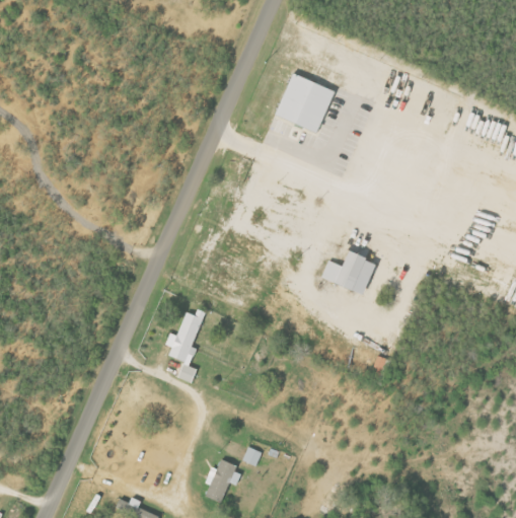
[(275,116),(317,133),(335,90),(292,73),(275,116)]
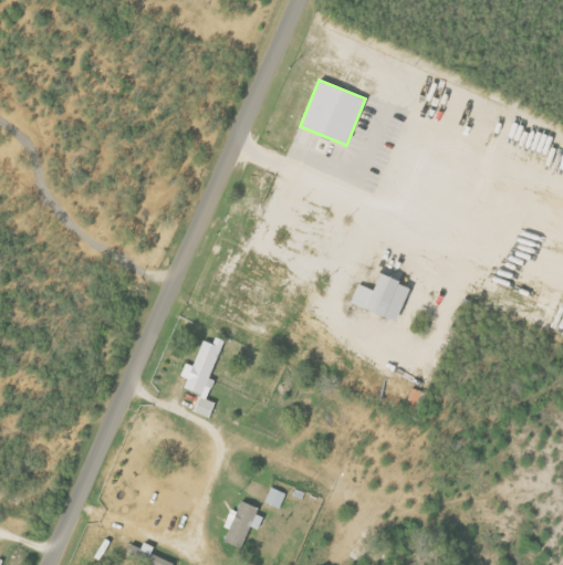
[(356,283),(348,304),(397,321),(410,285),(379,274),(374,290),(356,283)]
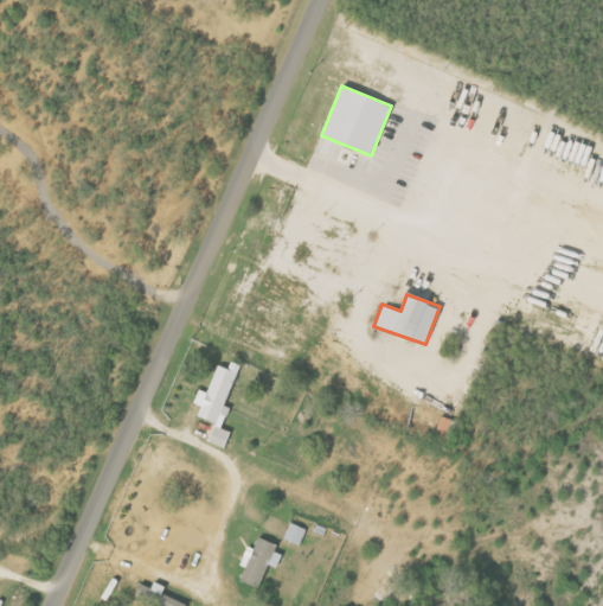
[(213,422),(206,441),(223,447),(229,431),(220,428),(228,407),(224,406),(238,365),(229,362),(226,368),(216,364),(205,391),(197,389),(192,403),(199,406),(196,416),(213,422)]
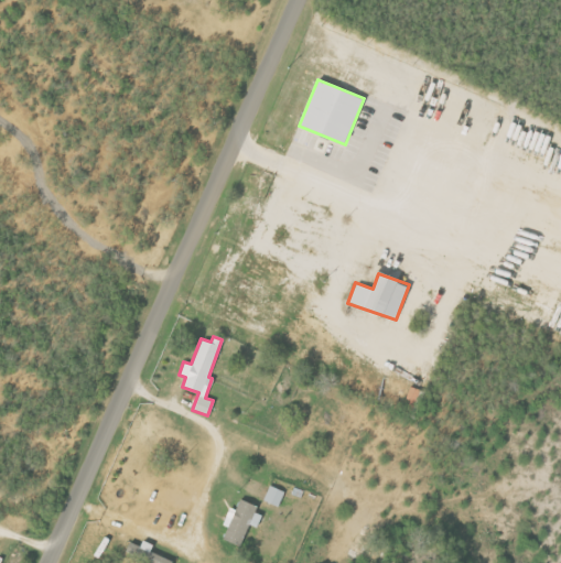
[(283,491),(268,485),(261,500),(277,507),(283,491)]
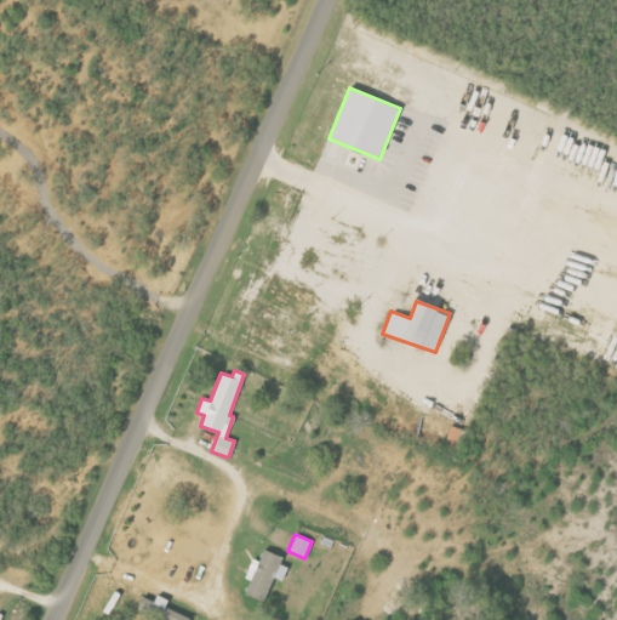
[(251,559),(244,579),(249,580),(244,593),(264,601),(273,578),(281,581),(287,567),(279,564),(281,557),(263,550),(258,562),(251,559)]
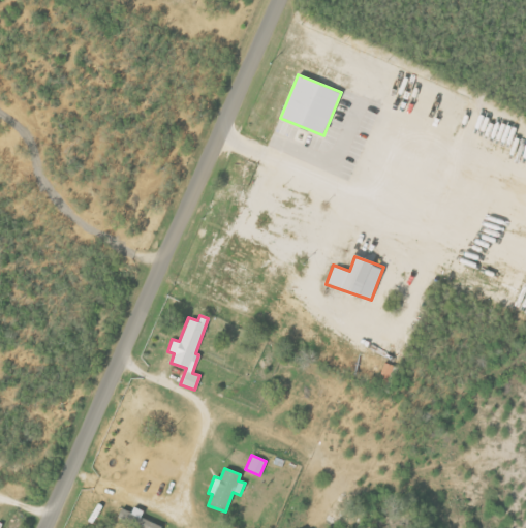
[(143,510),(133,506),(131,513),(120,507),(116,517),(141,527),(160,527),(161,526),(140,517),(143,510)]
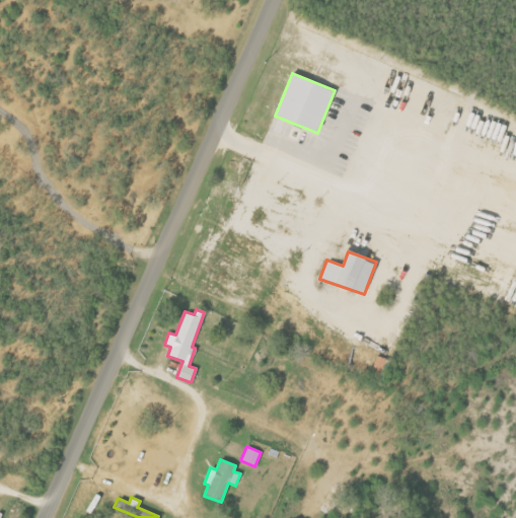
All buildings are outlined.
